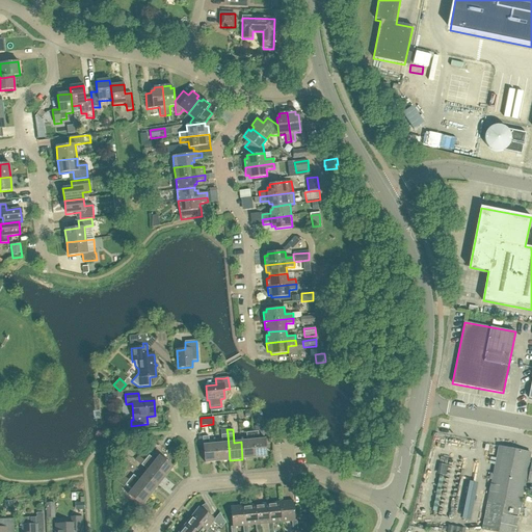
[(251,432),(255,458),(267,456),(266,440),(259,440),(258,431),(251,432)]
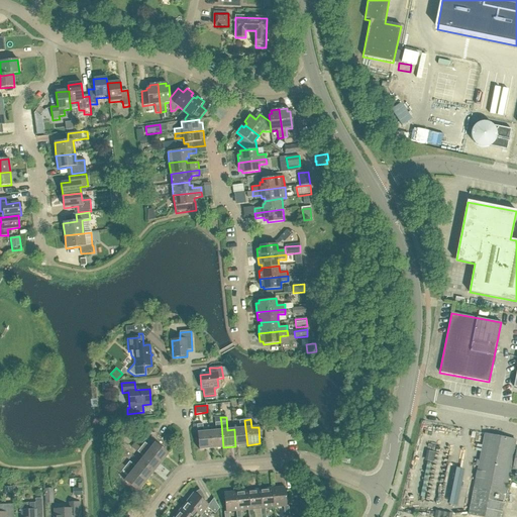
[(235,446),(247,445),(244,420),(239,420),(240,428),(234,429),(235,446)]
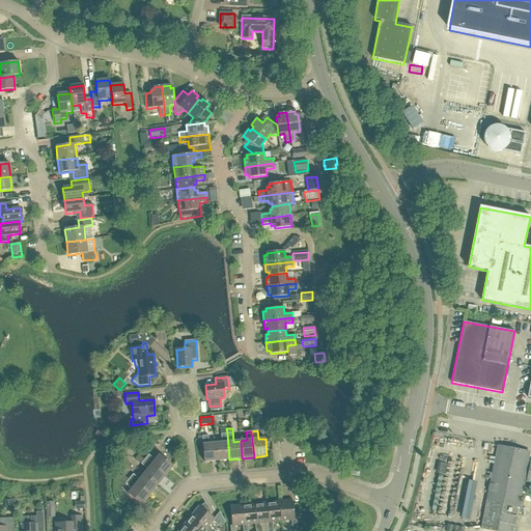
[(217,460),(229,459),(227,434),(221,435),(222,443),(215,444),(217,460)]
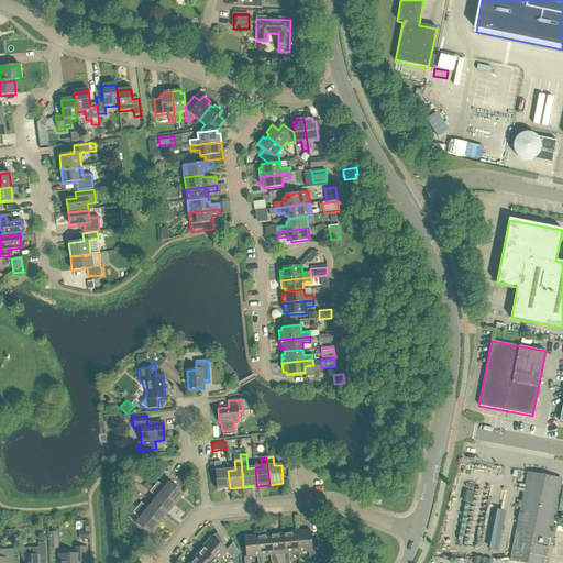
[(230,488),(228,471),(221,471),(220,462),(214,463),(217,490),(230,488)]
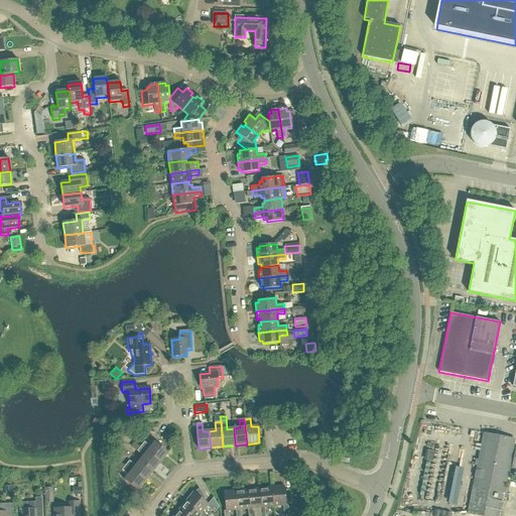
[(515,469),(515,447),(513,447),(514,439),(484,433),(473,488),(467,515),(498,515),(503,494),(508,468),(515,469)]
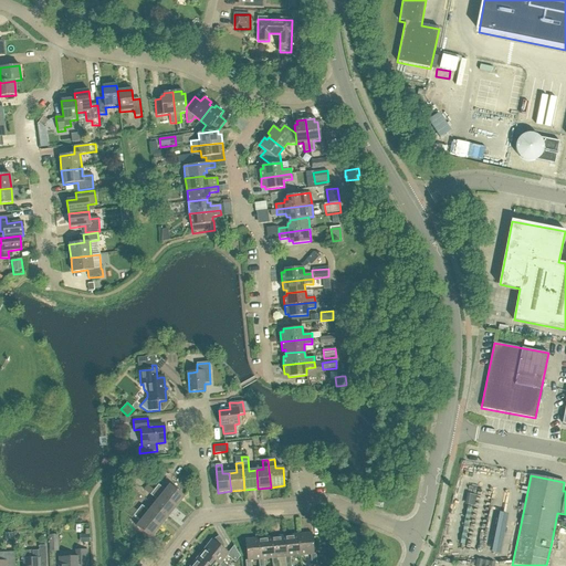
[(150,495),(155,490),(148,485),(144,490),(150,495)]
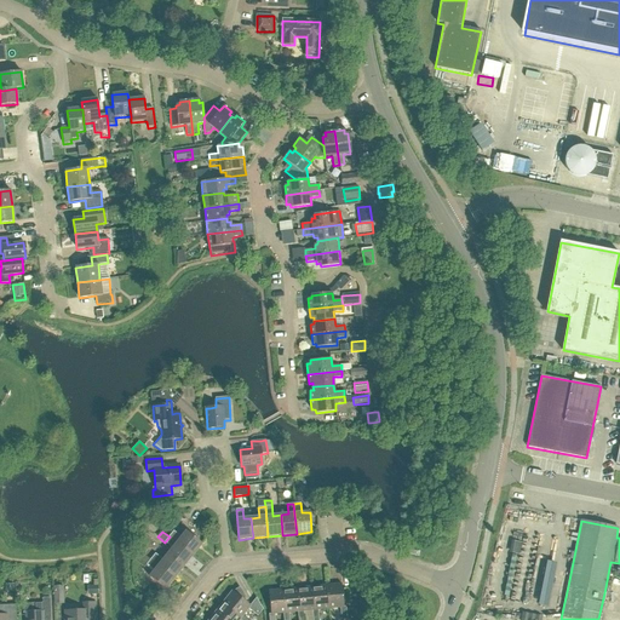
[(170,537),(193,556),(202,544),(185,532),(181,538),(173,532),(170,537)]
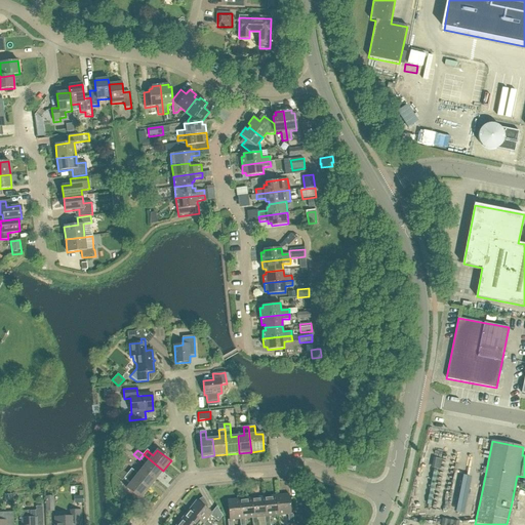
[(156,480),(163,471),(144,454),(139,459),(146,465),(142,470),(156,480)]
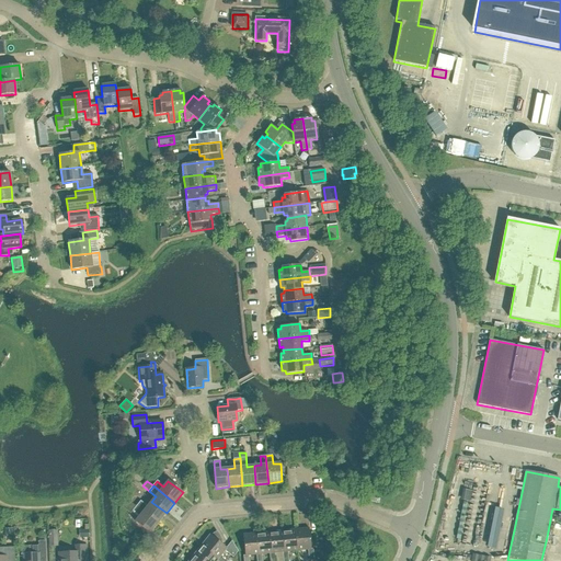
[(137,506),(158,524),(167,513),(151,502),(147,507),(140,502),(137,506)]
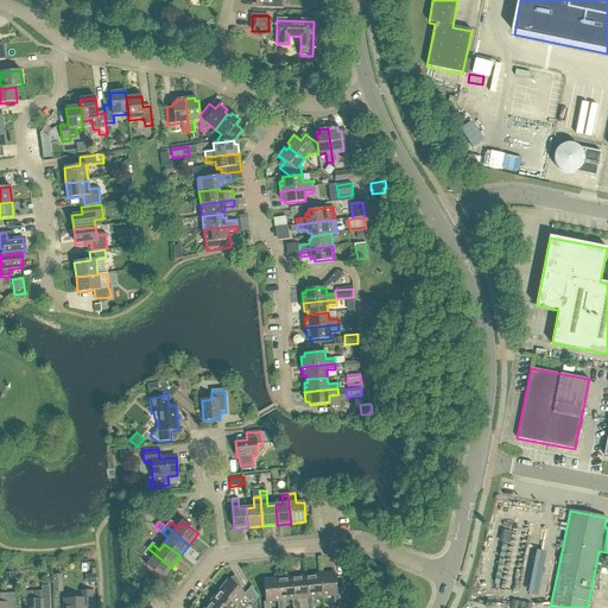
[(162,578),(171,568),(149,549),(144,555),(151,559),(146,565),(162,578)]
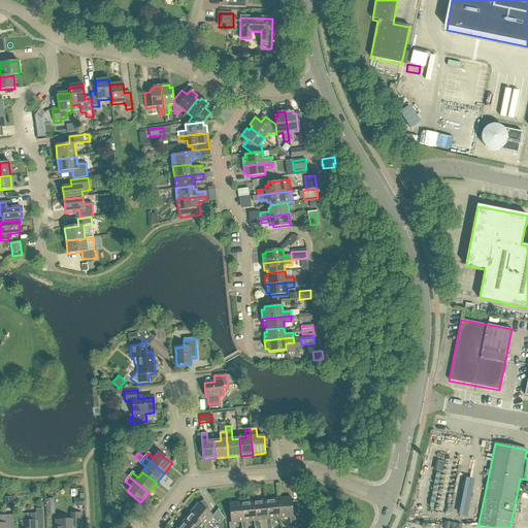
[(278,499),(281,519),(290,518),(291,527),(296,527),(295,517),(293,517),(291,497),(278,499)]
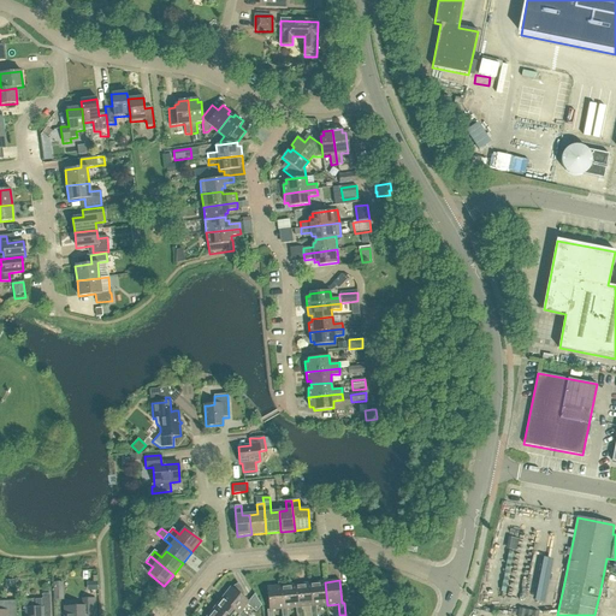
[(317,615),(317,606),(327,605),(325,582),(311,584),(313,606),(311,606),(311,615),(317,615)]
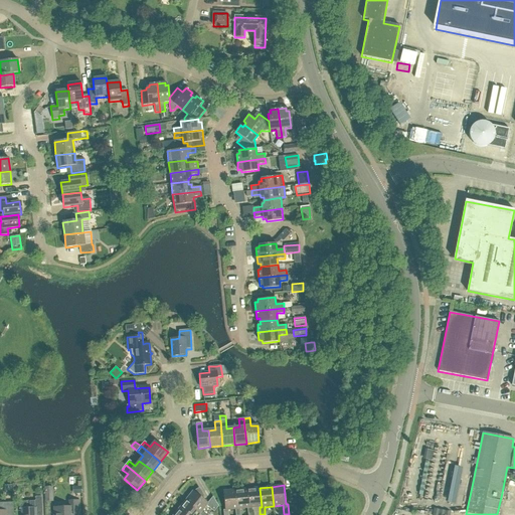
[(200,513),(202,511),(206,506),(214,512),(218,506),(213,497),(208,503),(202,499),(204,497),(199,488),(194,492),(193,491),(185,501),(200,513)]
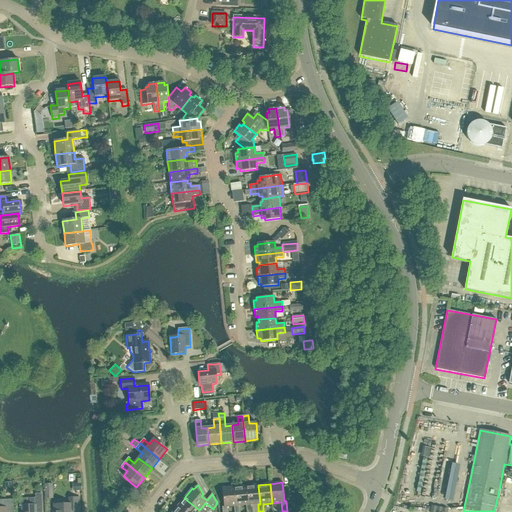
[(248,505),(246,505),(246,511),(251,511),(251,505),(258,504),(260,504),(258,485),(246,486),(248,505)]
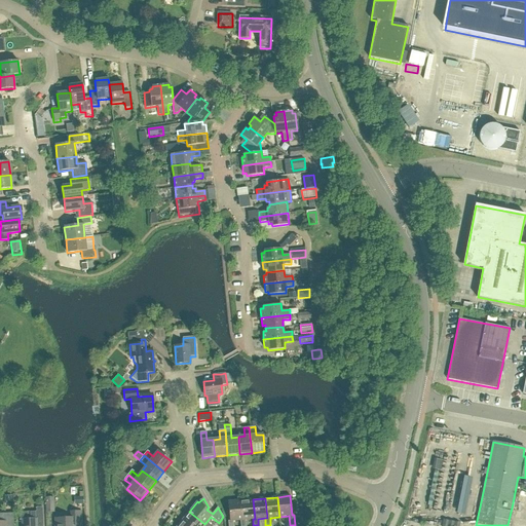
[(246,525),(246,520),(253,519),(255,519),(253,499),(240,500),(242,521),(240,521),(240,525),(246,525)]
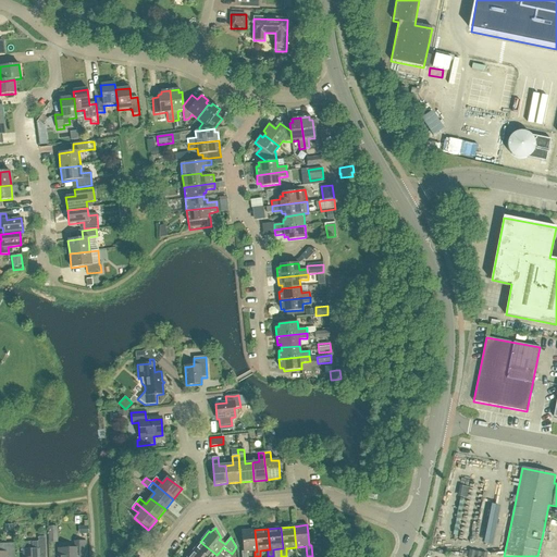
[(247,556),(247,552),(255,552),(257,552),(255,530),(242,531),(244,552),(242,552),(242,556),(247,556)]
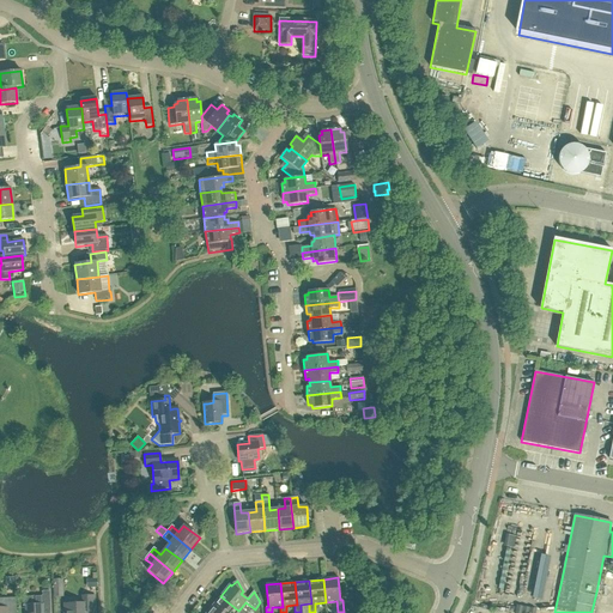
[(50,612),(49,592),(42,592),(42,596),(24,598),(24,606),(25,606),(24,612),(50,612)]
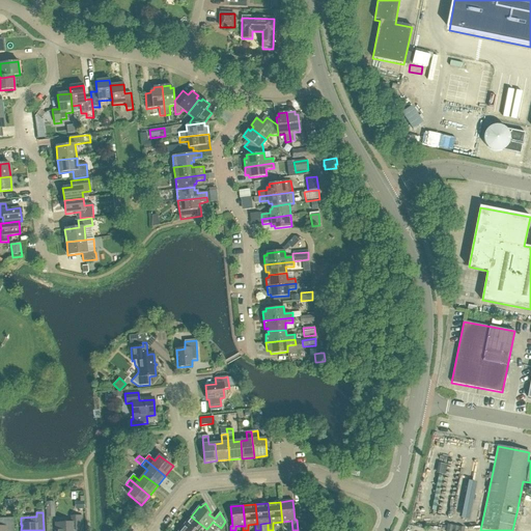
[(73,530),(74,530),(82,530),(82,516),(72,518),(72,524),(56,524),(55,530),(73,530)]
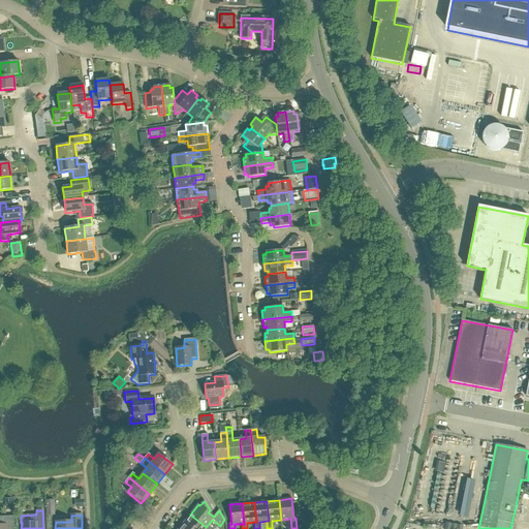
[(212,528),(208,525),(206,527),(190,515),(183,524),(188,528),(204,528),(205,528),(204,528),(212,528)]
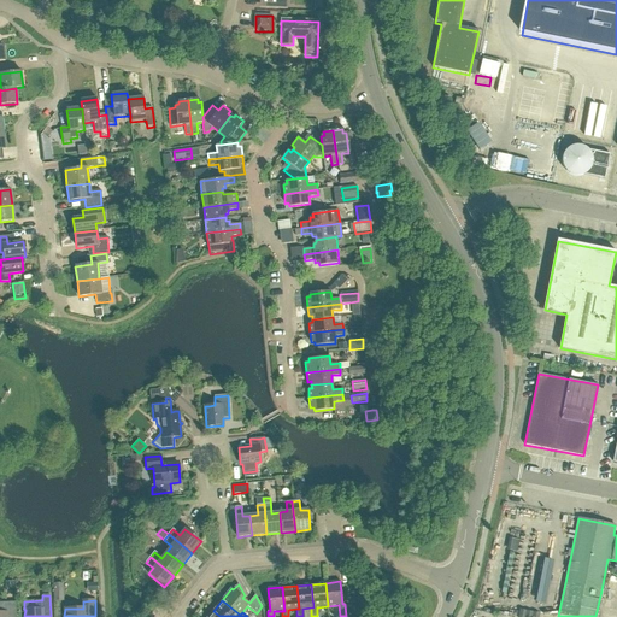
[(0,616),(16,616),(16,603),(0,603),(0,616)]
